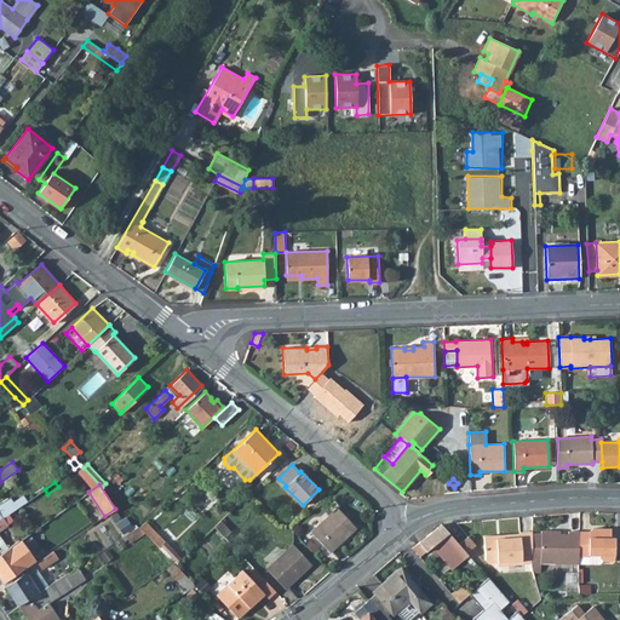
[(0,518),(4,517),(27,501),(22,495),(11,503),(7,498),(0,501),(0,518)]
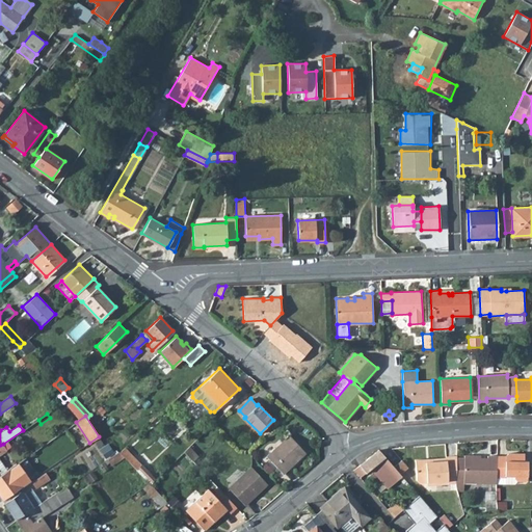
[(283,474),(306,453),(289,435),(266,456),(283,474)]
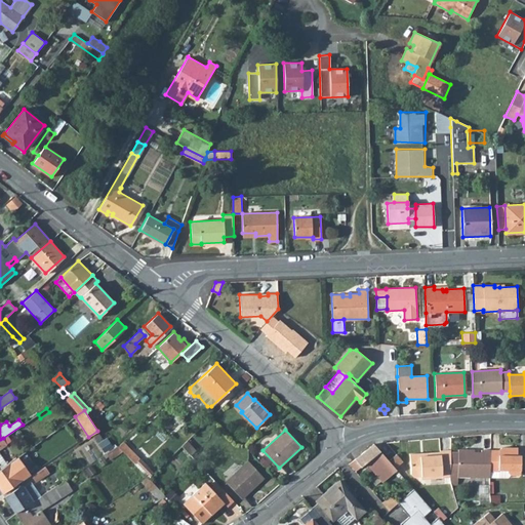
[(118,446),(134,463),(139,458),(123,441),(118,446)]
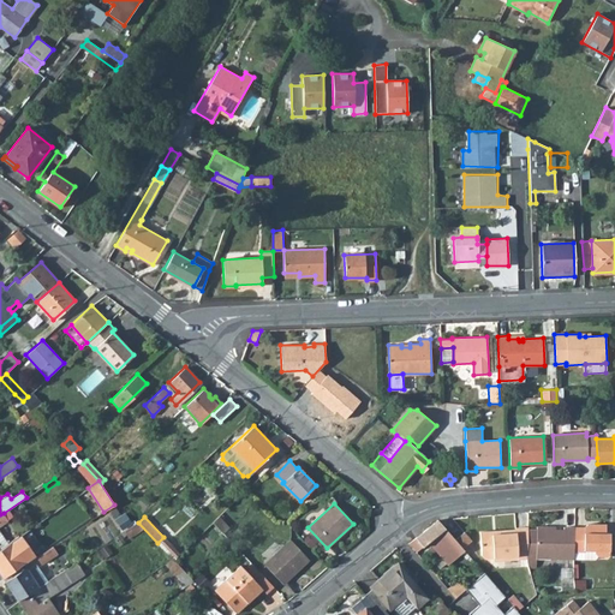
[(222,533),(228,527),(219,517),(213,523),(222,533)]
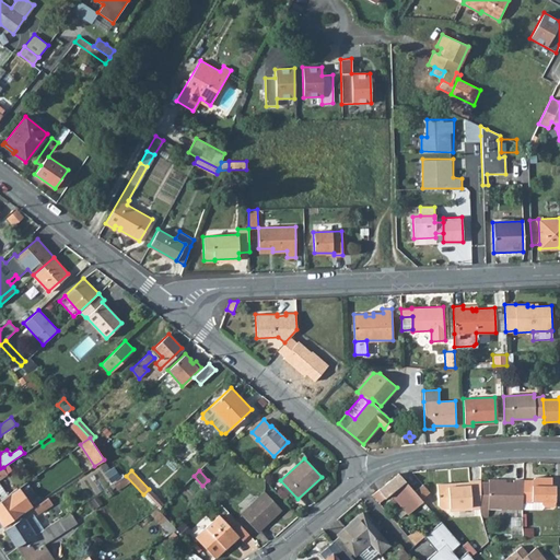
[(415,491),(398,474),(372,494),(380,503),(389,493),(408,514),(422,501),(421,499),(415,491)]
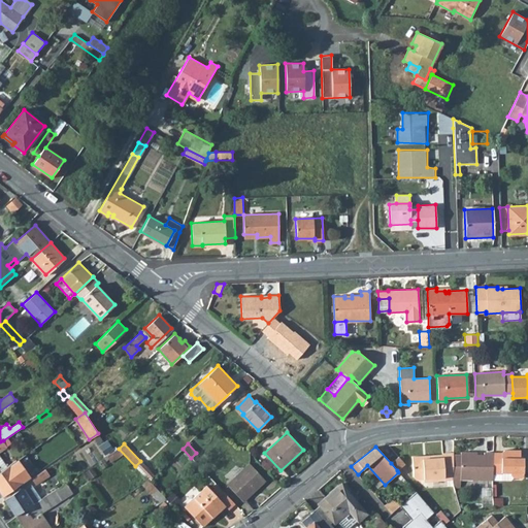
[(493,453),(493,473),(492,480),(510,481),(514,477),(521,477),(524,475),(524,458),(521,458),(521,453),(512,453),(512,450),(504,450),(501,453),(493,453)]
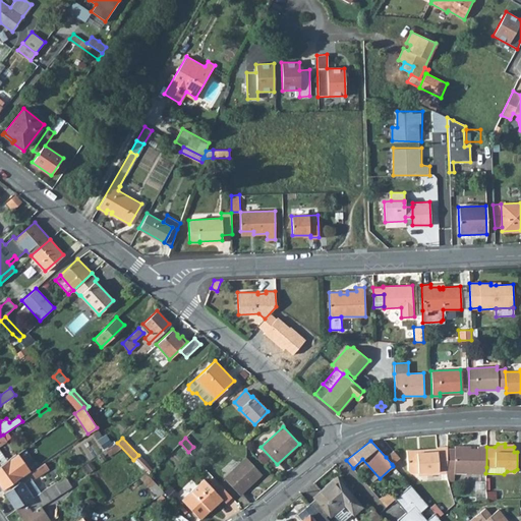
[(447,448),(446,471),(454,471),(454,473),(485,473),(486,467),(486,447),(477,447),(477,449),(470,449),(464,449),(464,446),(455,446),(454,449),(447,448)]
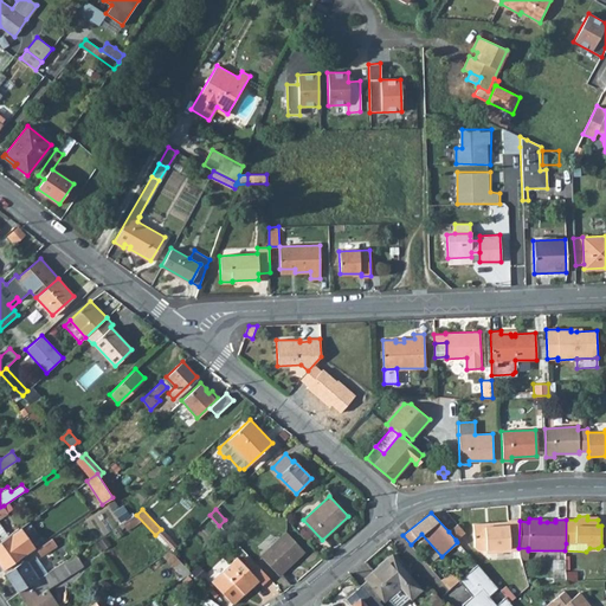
[(508,520),(508,522),(497,522),(498,526),(485,527),(485,523),(472,524),(475,547),(478,550),(485,549),(509,548),(509,552),(519,550),(519,548),(520,521),(520,520),(508,520)]
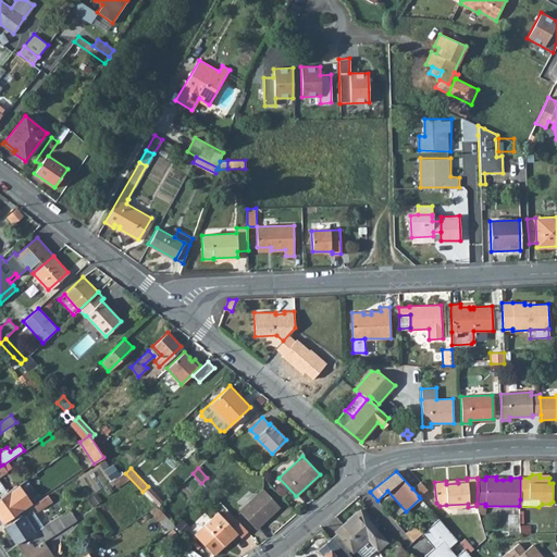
[(19,484),(27,497),(35,492),(26,480),(19,484)]
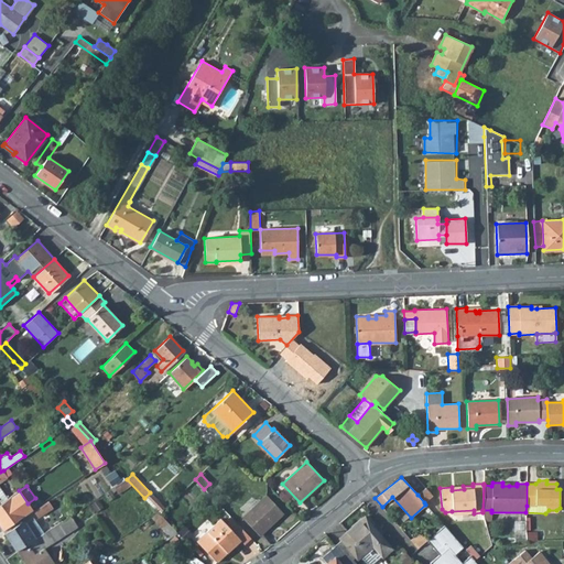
[(426,488),(418,495),(424,502),(433,496),(426,488)]
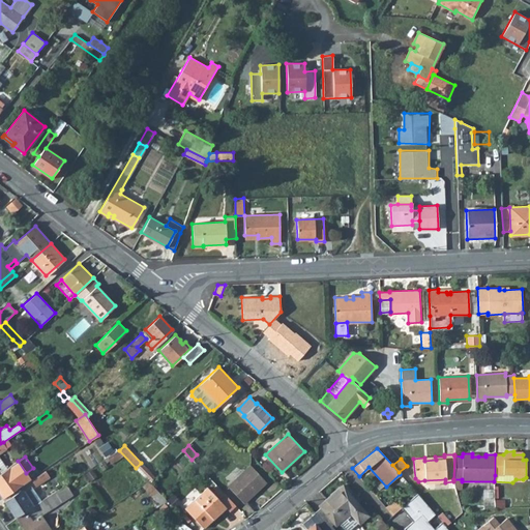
[(0,494),(2,498),(20,487),(30,478),(26,473),(18,461),(7,468),(0,473),(0,494)]
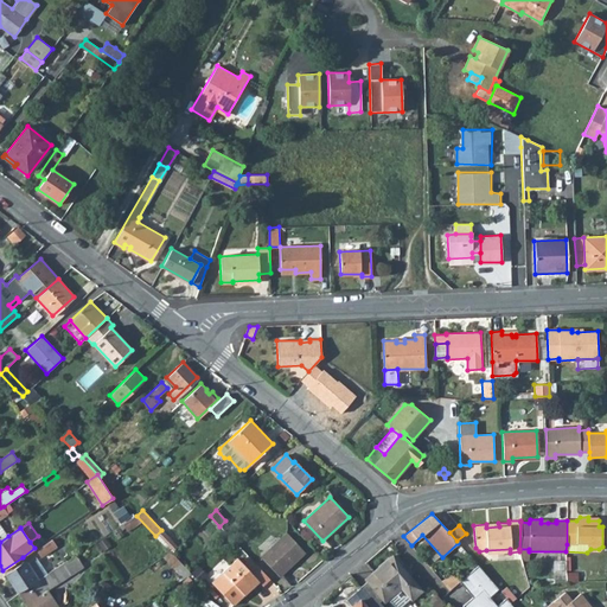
[(279,576),(305,553),(287,532),(261,556),(279,576)]
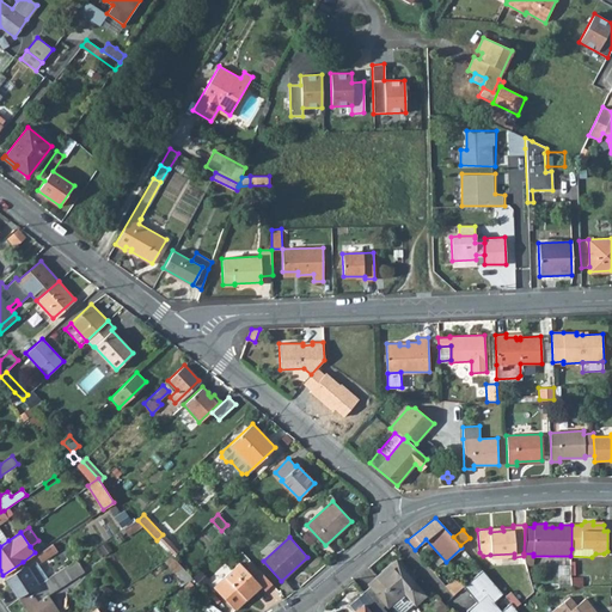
[(41,561),(57,550),(53,543),(36,554),(41,561)]
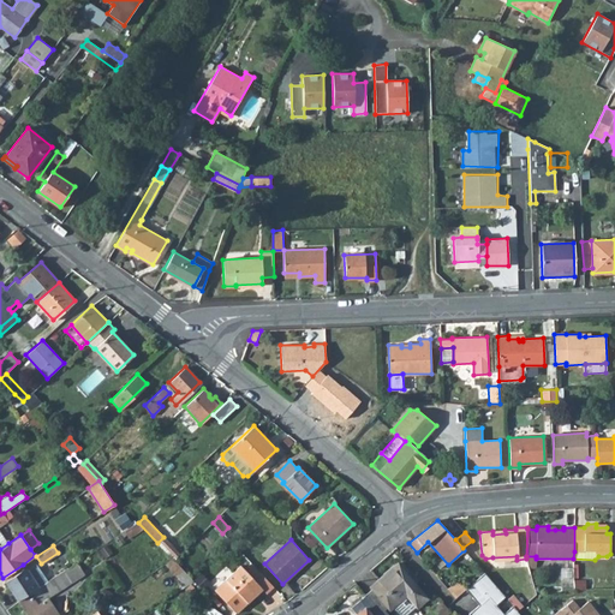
[(99,550),(103,557),(111,553),(107,545),(99,550)]
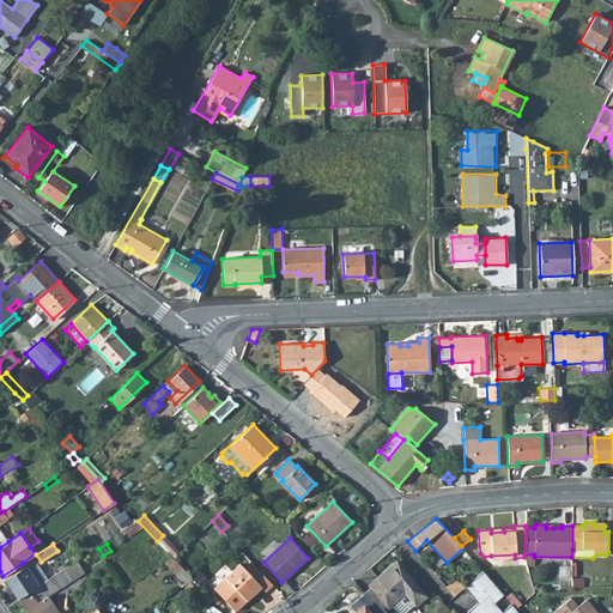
[(186,584),(193,580),(173,558),(173,557),(165,562),(186,584)]
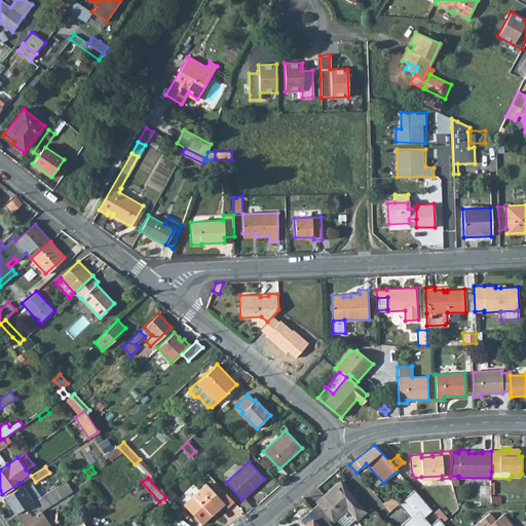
[(24,525),(49,525),(50,525),(40,512),(72,490),(66,481),(40,497),(33,502),(33,501),(15,513),(16,514),(24,525)]
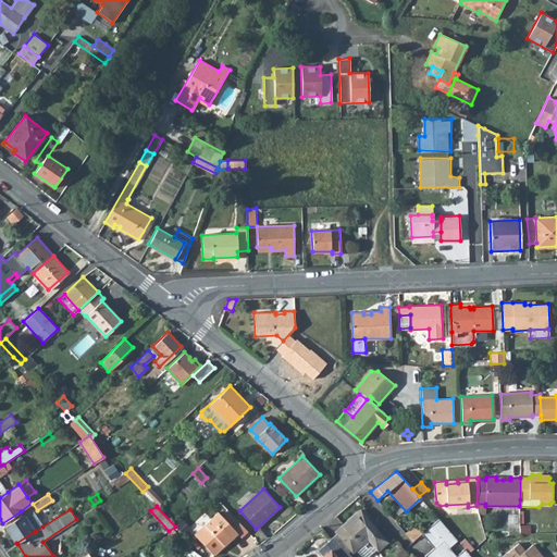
[(16,543),(35,531),(35,532),(42,527),(32,510),(24,516),(23,514),(4,525),(16,543)]
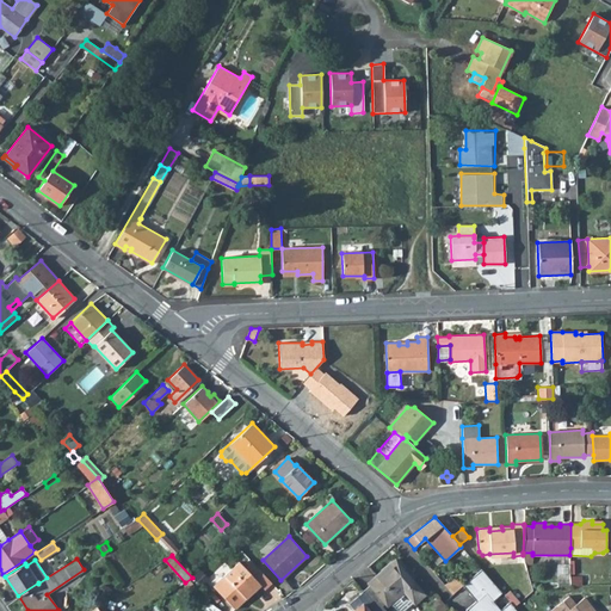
[(395,560),(368,582),(387,605),(403,591),(414,604),(425,594),(395,560)]
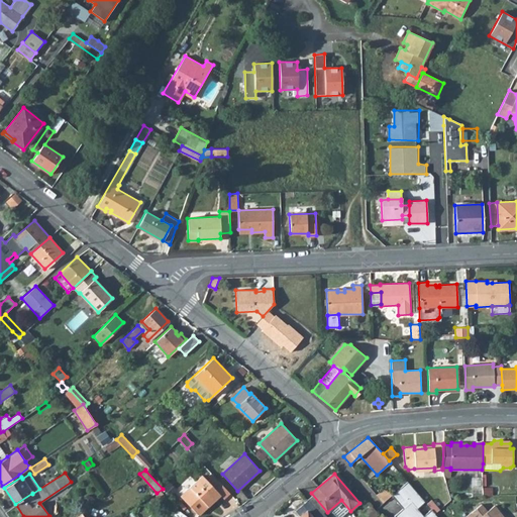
[(20,476),(19,475),(2,486),(3,487),(20,476)]
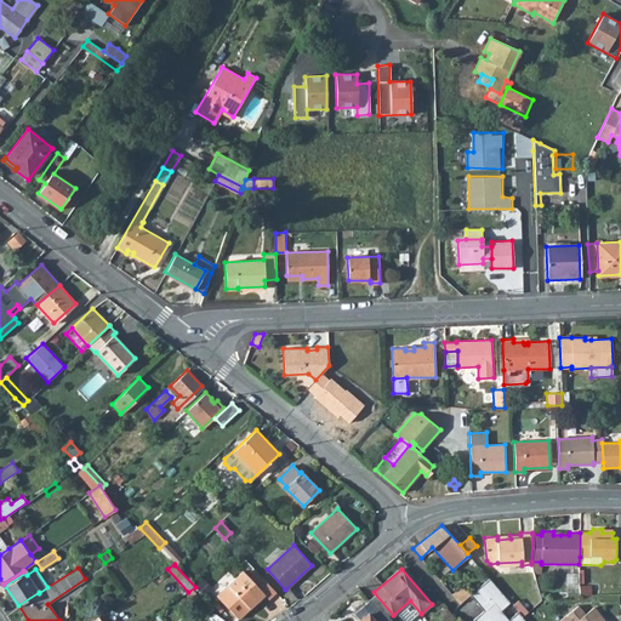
[(275,592),(272,587),(256,571),(250,579),(243,570),(216,596),(238,619),(265,594),(268,598),(275,592)]
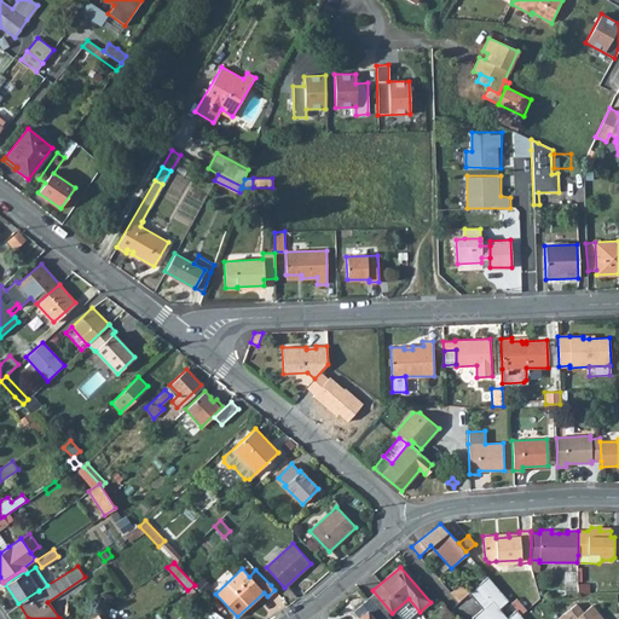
[(4,583),(5,584),(25,571),(24,570),(4,583)]
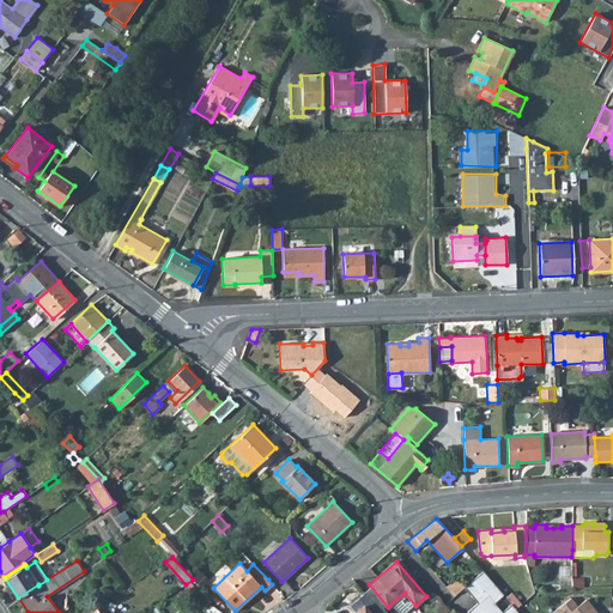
[(503,595),(483,571),(465,587),(463,587),(473,599),(477,595),(480,601),(478,604),(467,612),(519,612),(516,610),(514,606),(511,604),(503,612),(495,602),(503,595)]
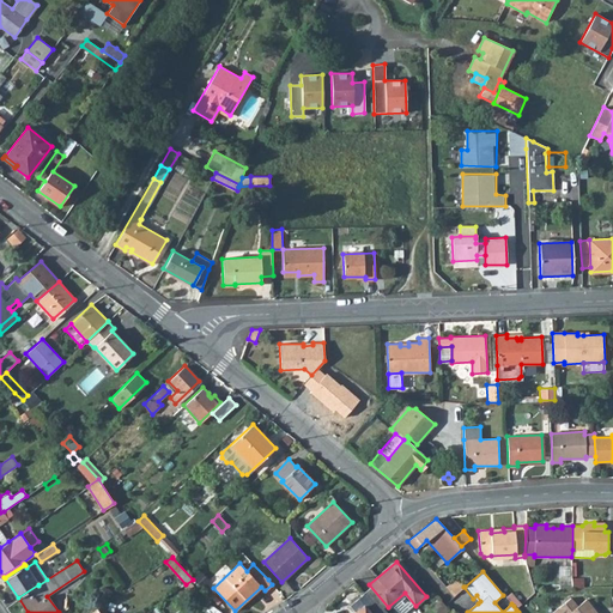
[(465,587),(457,578),(453,583),(445,587),(454,596),(463,587),(465,587)]
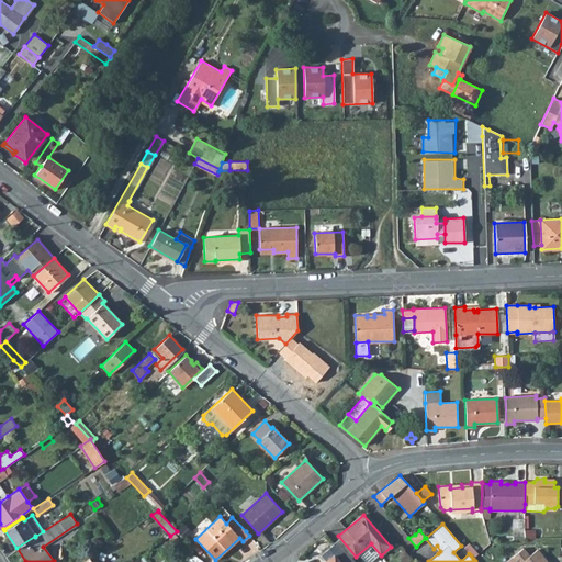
[(96,538),(91,544),(98,549),(102,542),(96,538)]
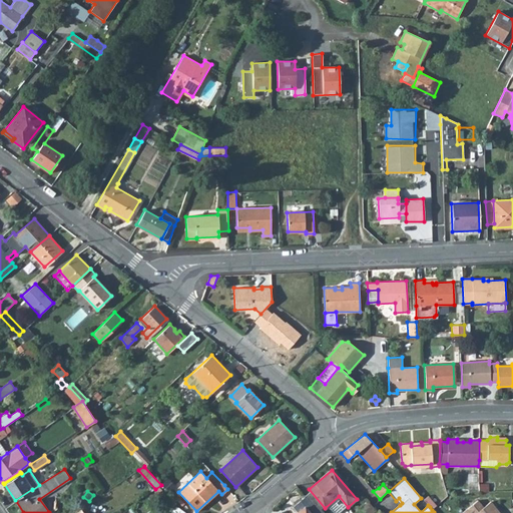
[(428,496),(423,500),(428,505),(430,507),(432,510),(437,506),(428,496)]
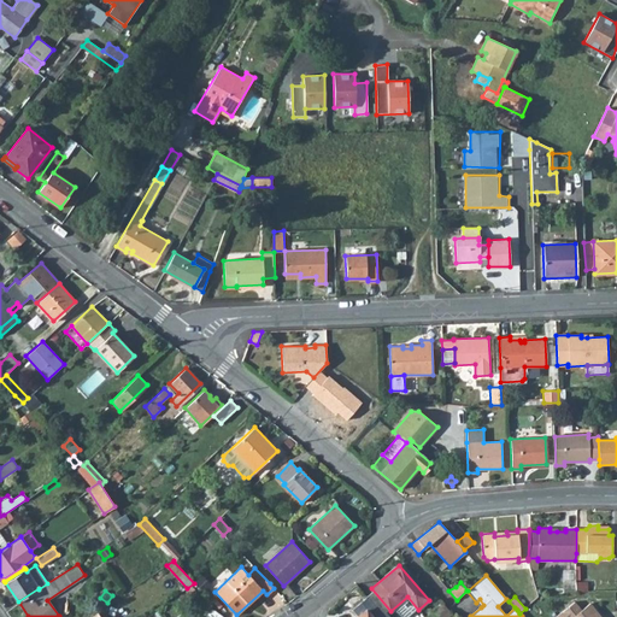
[(439,609),(444,604),(439,598),(434,603),(439,609)]
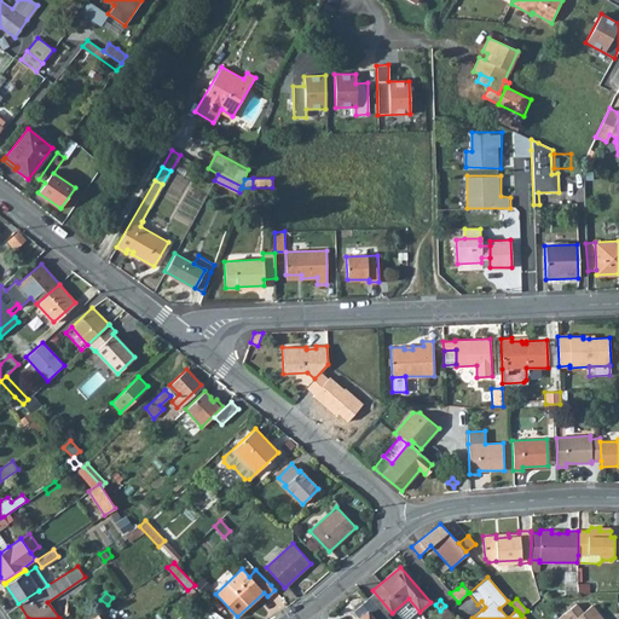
[(583,612),(576,603),(556,618),(602,618),(593,605),(583,612)]
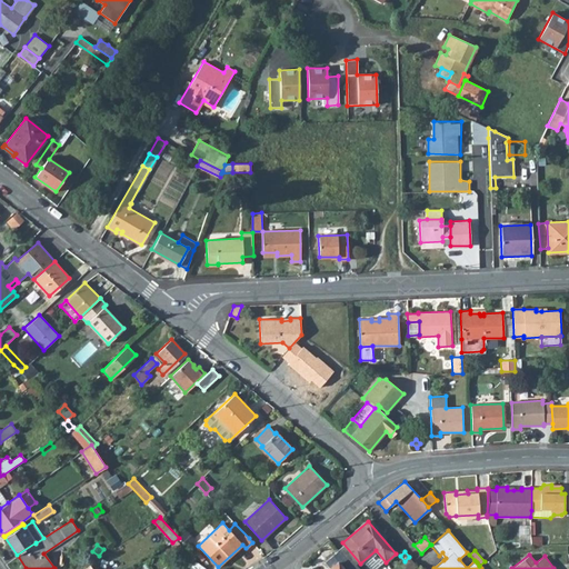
[(409,568),(413,568),(418,566),(410,557),(403,562),(409,568)]
